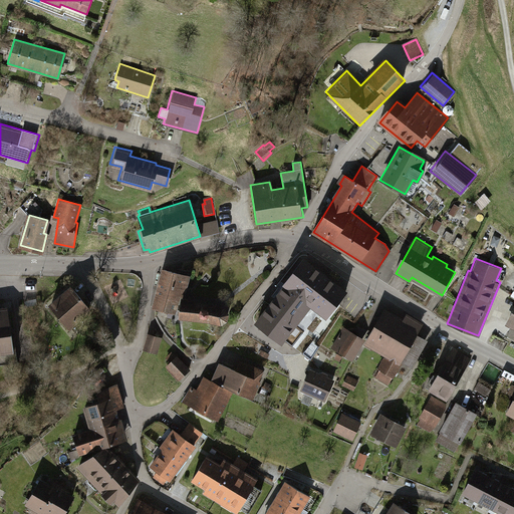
[(287,286),(257,323),(281,341),(311,303),(327,316),(346,292),(304,259),(284,284),(287,286)]
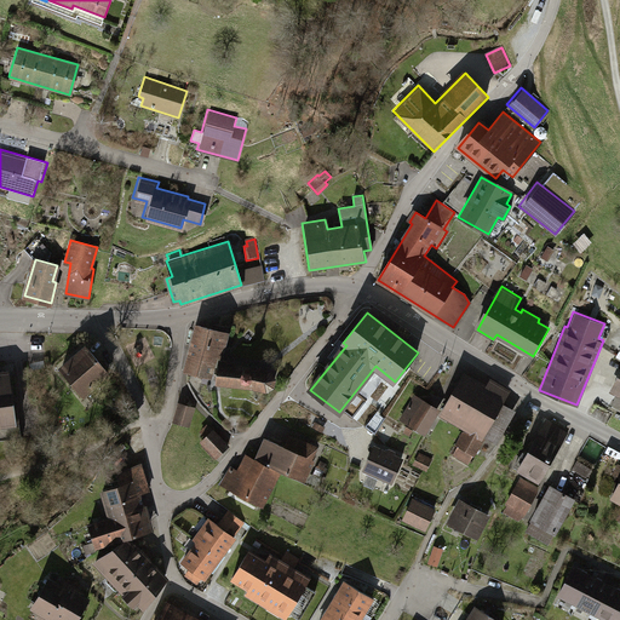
[(212,375),(217,359),(219,360),(227,331),(200,323),(187,369),(212,375)]
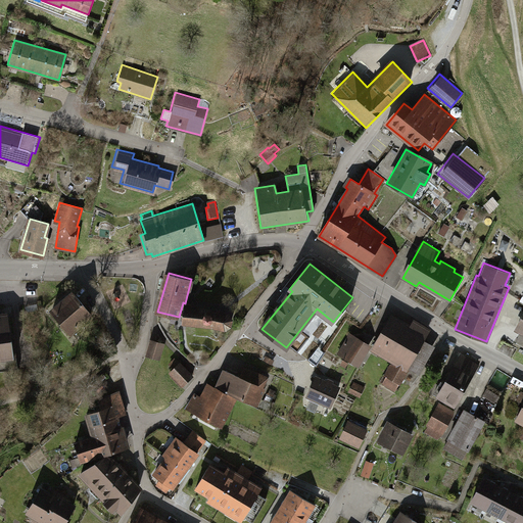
[(72,293),(51,311),(70,333),(91,316),(72,293)]
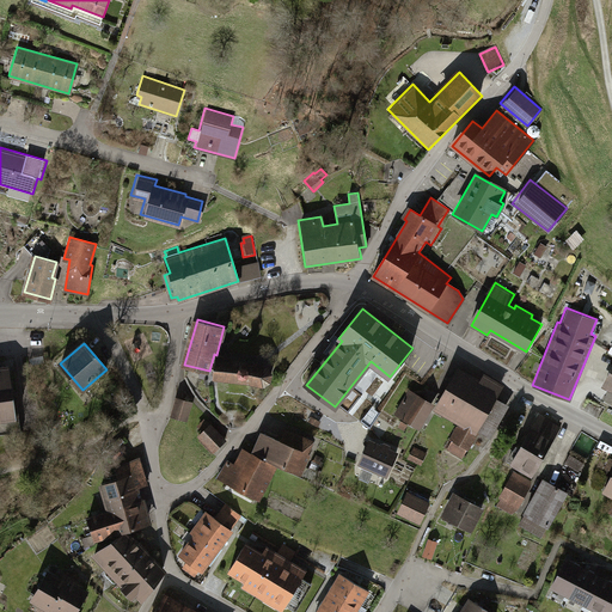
[(255,363),(218,357),(214,378),(249,381),(264,386),(270,381),(271,374),(267,367),(255,363)]
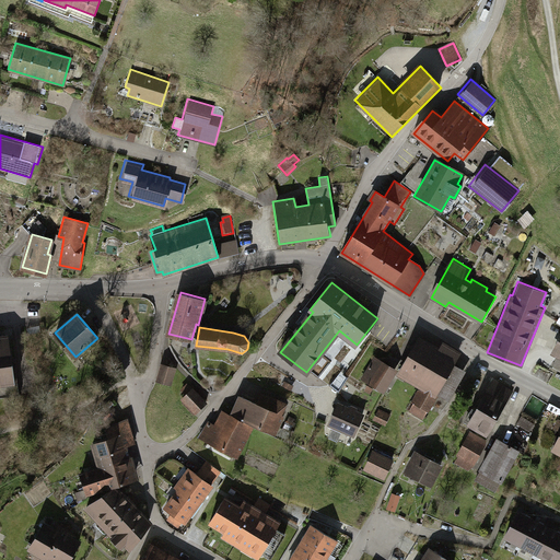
[(559,333),(549,353),(559,359),(559,333)]
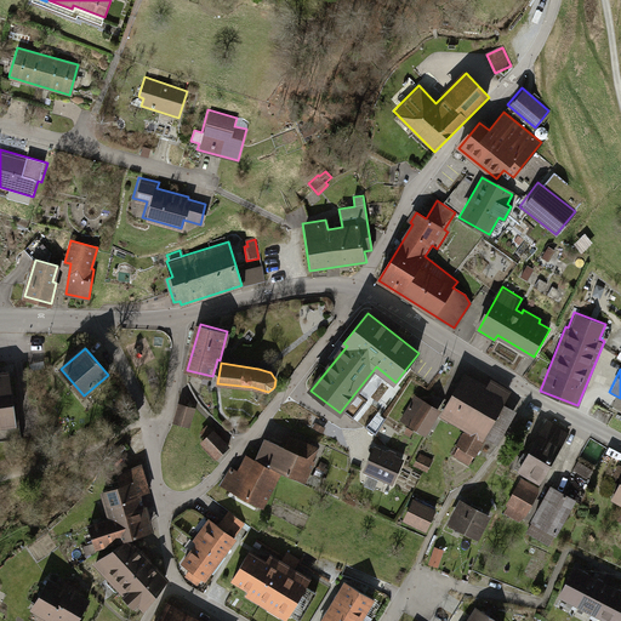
[(0,427),(16,426),(7,371),(0,371),(0,427)]
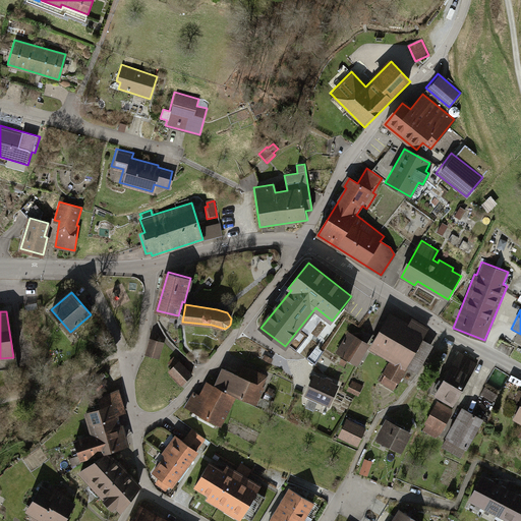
[(369,343),(366,347),(389,360),(382,373),(383,374),(378,382),(392,390),(396,382),(398,383),(406,368),(415,373),(431,346),(420,340),(427,328),(411,319),(408,324),(388,311),(369,343)]
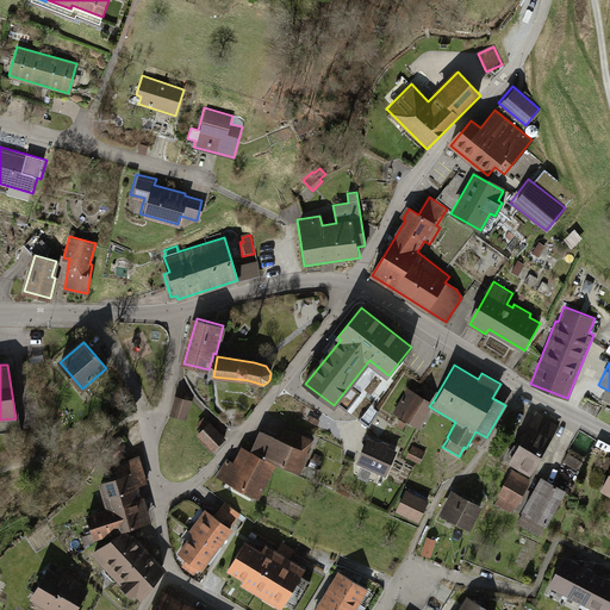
[(408,387),(393,414),(417,428),(429,406),(433,402),(408,387)]
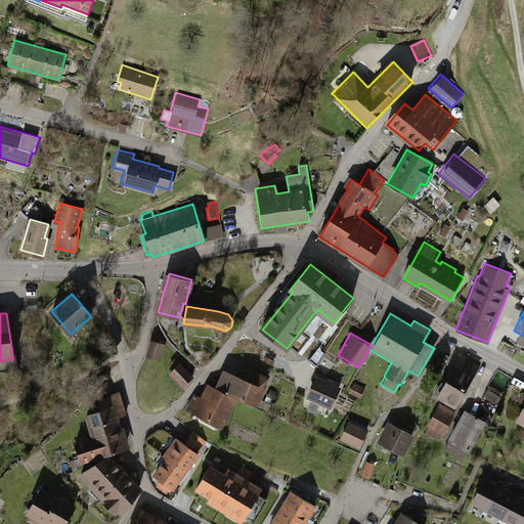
[(156,341),(149,357),(160,360),(166,345),(156,341)]
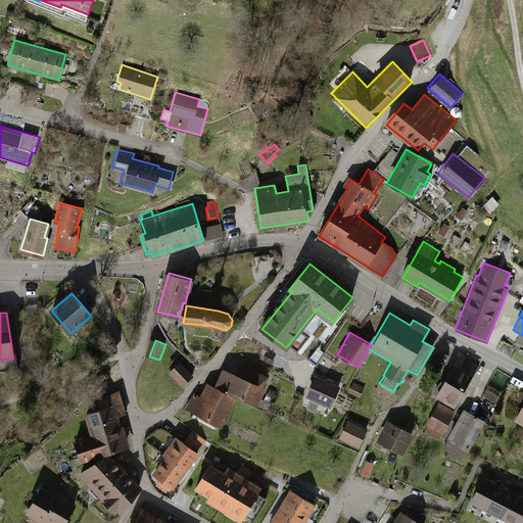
[(326,352),(318,346),(308,360),(317,366),(326,352)]
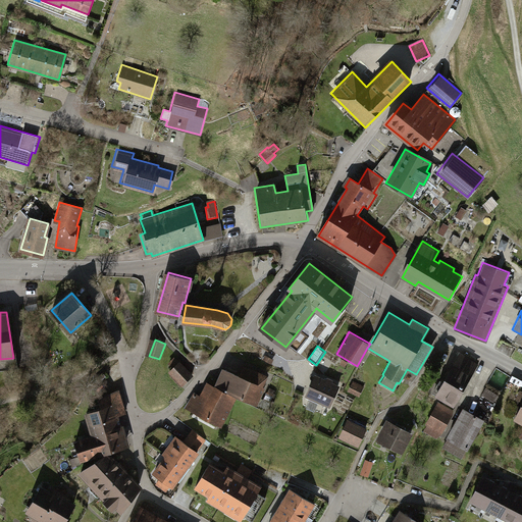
[(458,354),(433,395),(454,407),(478,366),(458,354)]
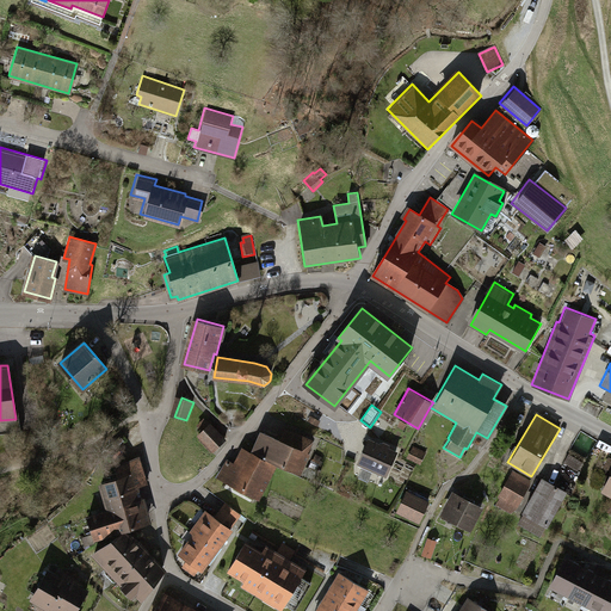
[(208,419),(195,433),(213,451),(227,438),(208,419)]
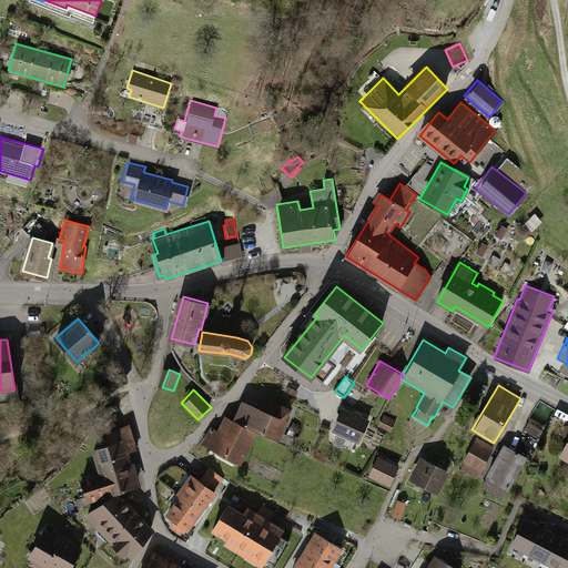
[(241,398),(231,418),(254,428),(277,439),(292,408),(264,395),(259,406),(241,398)]
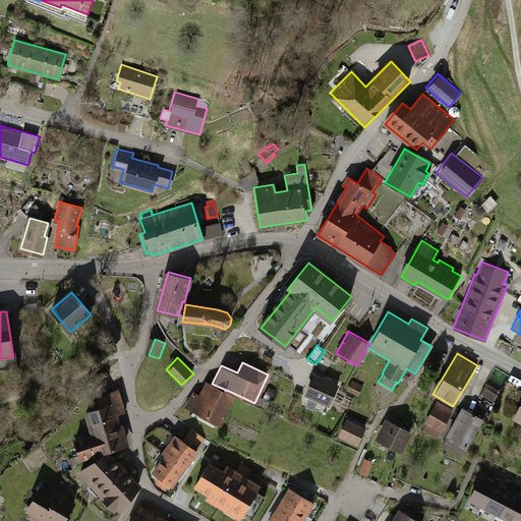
[(313,373),(304,395),(330,406),(339,385),(331,381),(332,380),(326,378),(325,379),(313,373)]
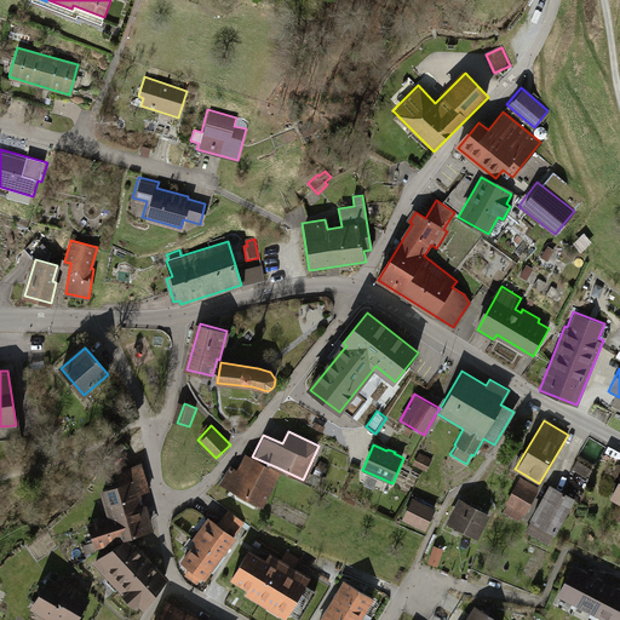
[(228,491),(259,505),(277,468),(252,457),(245,453),(228,491)]
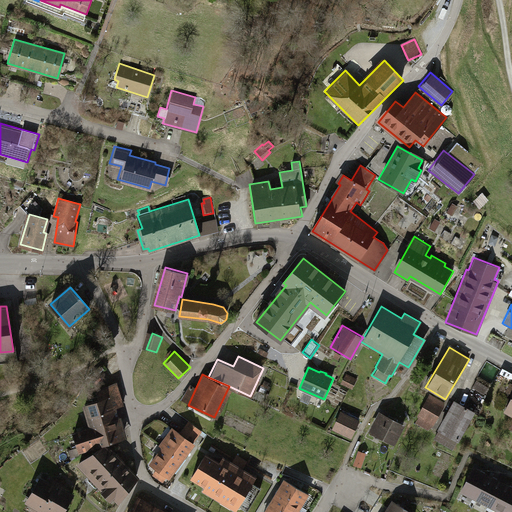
[(355,380),(345,375),(340,384),(350,389),(355,380)]
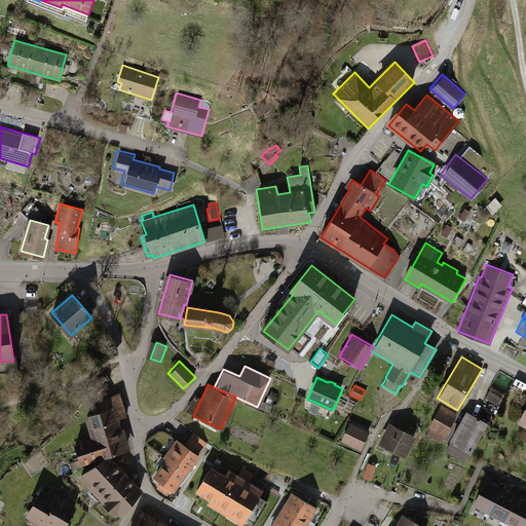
[(502,399),(489,391),(484,400),(497,407),(502,399)]
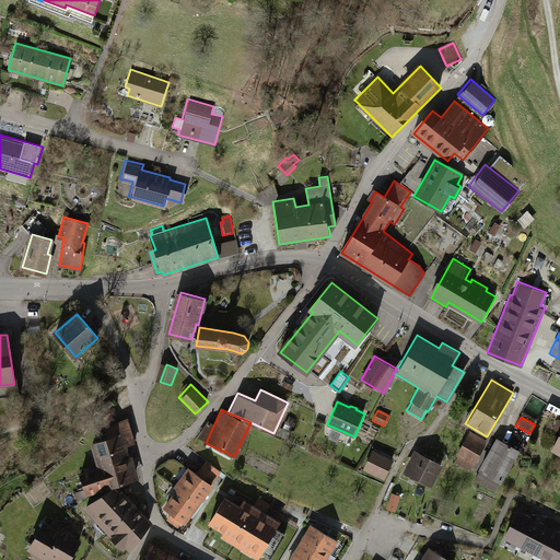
[(77,470),(84,494),(101,489),(114,485),(135,478),(125,447),(136,444),(127,418),(104,426),(106,434),(88,441),(95,465),(77,470)]
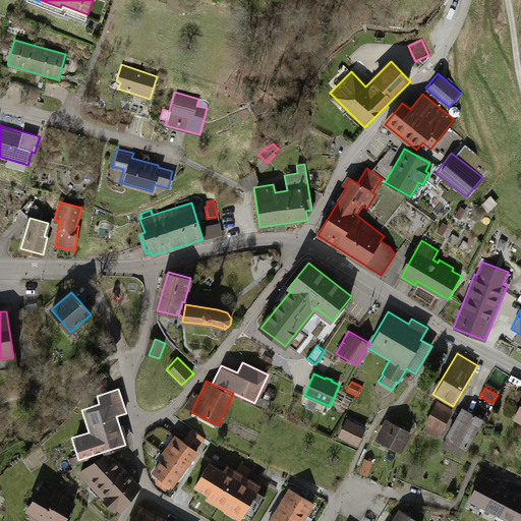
[(272,396),(265,393),(262,399),(270,402),(272,396)]
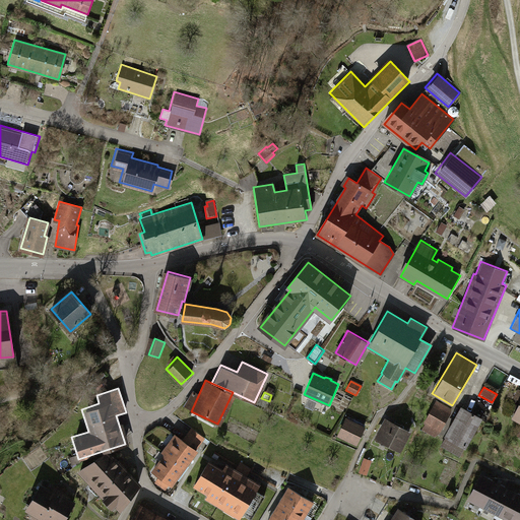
[(519,398),(511,416),(519,420),(519,432),(518,436),(519,437),(519,398)]
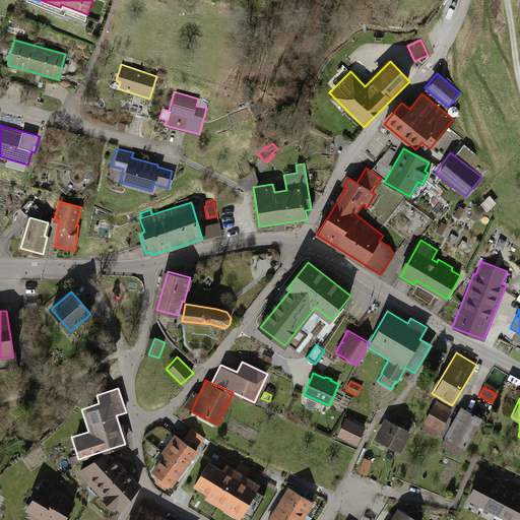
[(434,438),(451,409),(436,400),(423,423),(425,425),(421,430),(434,438)]
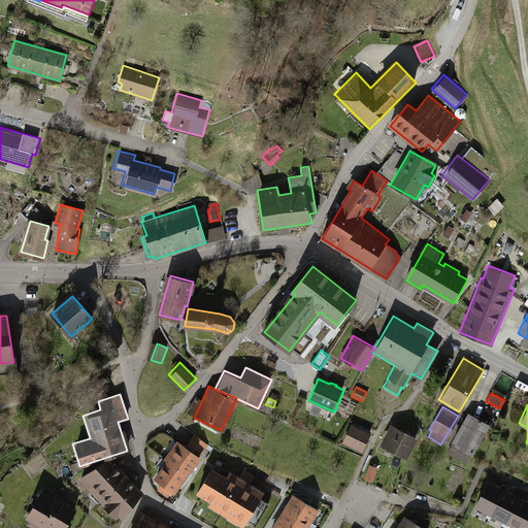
[(453,443),(447,453),(467,464),(489,427),(465,414),(450,441),(453,443)]
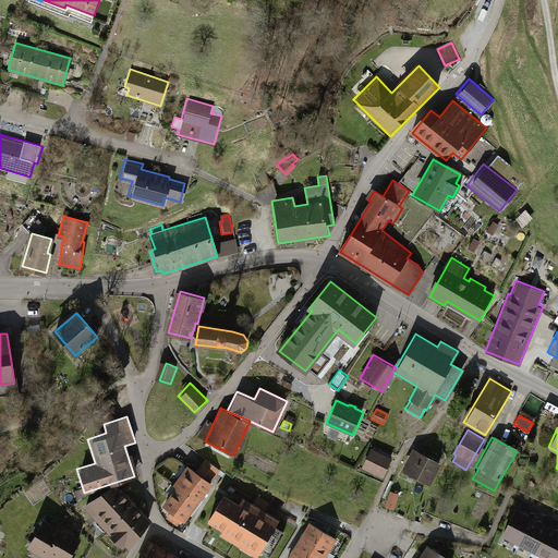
[(371,447),(361,466),(381,476),(391,457),(371,447)]
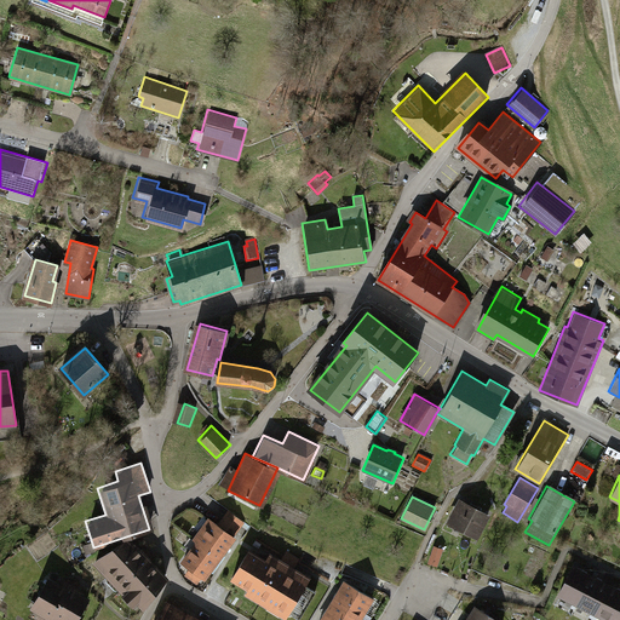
[(459,499),(447,523),(477,539),(489,514),(459,499)]
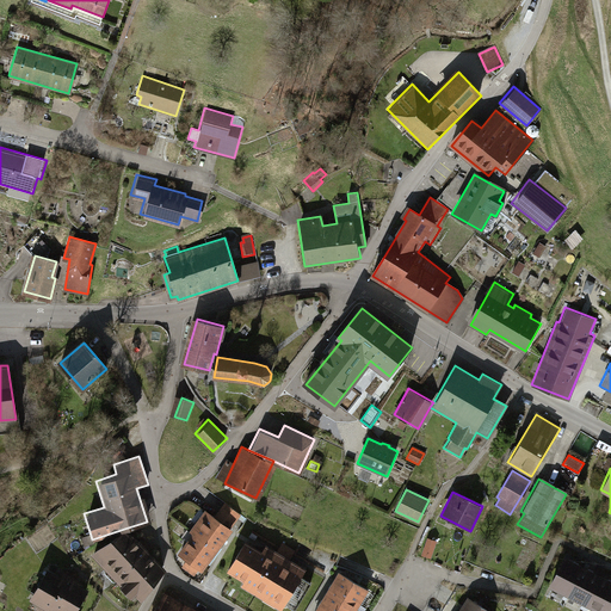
[(215,517),(207,511),(173,555),(198,574),(242,516),(226,503),(215,517)]
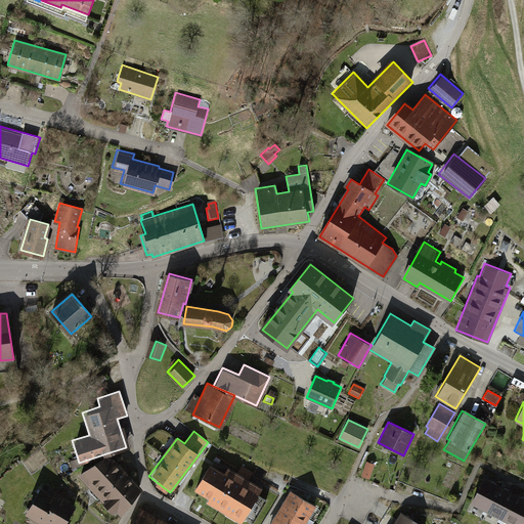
[(120,464),(118,466),(106,453),(94,457),(76,476),(112,511),(114,509),(120,515),(133,501),(140,488),(126,473),(128,471),(120,464)]
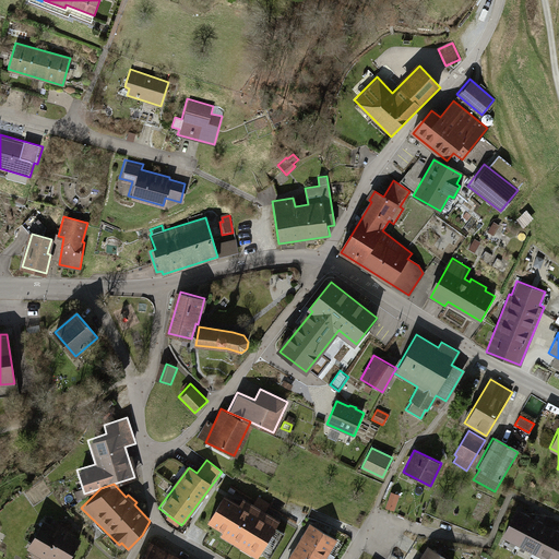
[(222,494),(204,523),(221,533),(218,537),(253,558),(257,558),(260,555),(266,558),(270,558),(286,534),(277,528),(282,521),(242,498),(238,503),(222,494)]
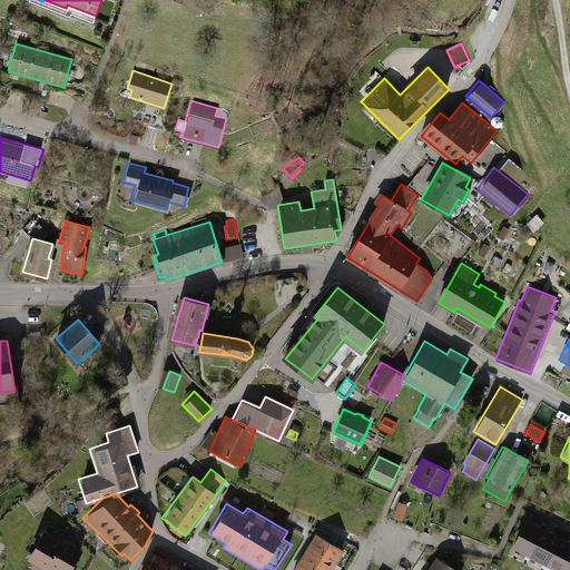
[(516,549),(558,569),(569,569),(569,540),(530,521),(516,549)]
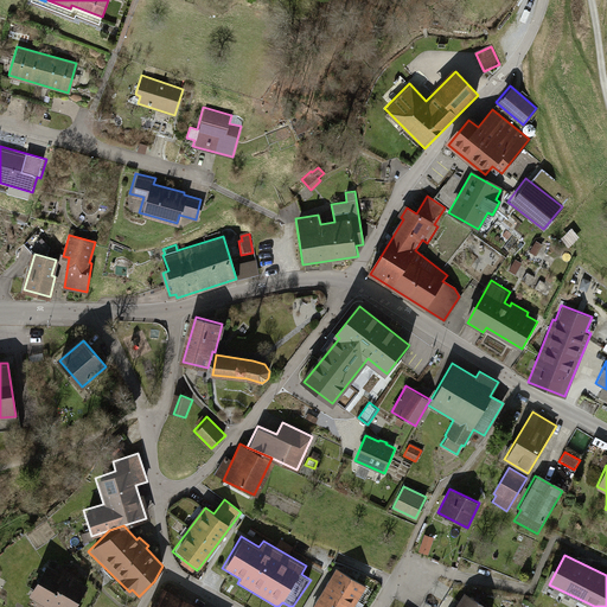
[(46,567),(30,595),(49,606),(50,606),(52,604),(58,606),(76,606),(75,606),(87,587),(80,582),(81,580),(59,568),(57,573),(46,567)]
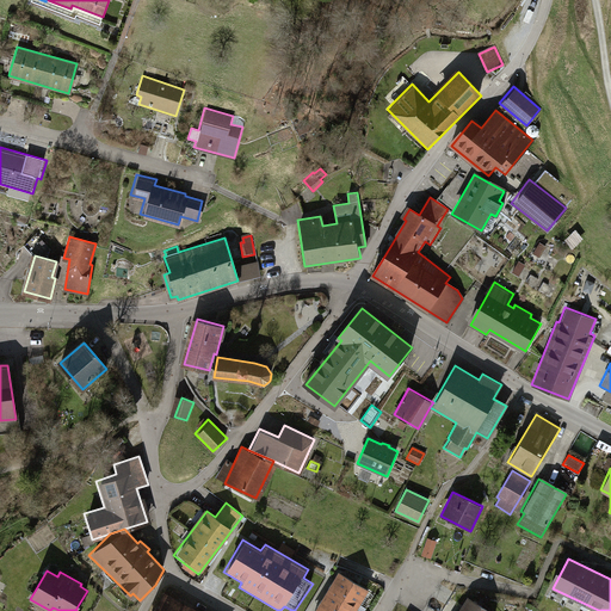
[(363,610),(374,593),(340,573),(316,610),(363,610)]
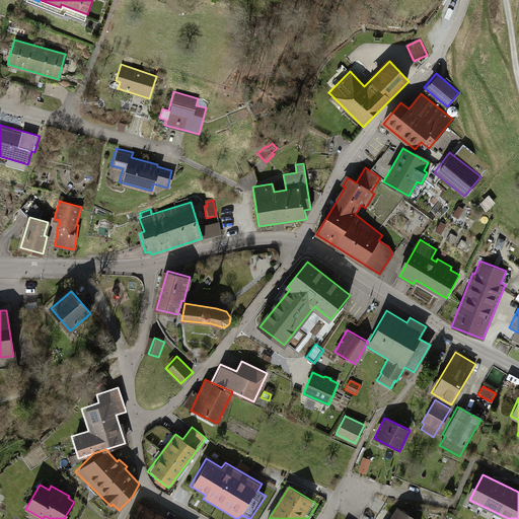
[(171,518),(139,503),(130,518),(171,518)]
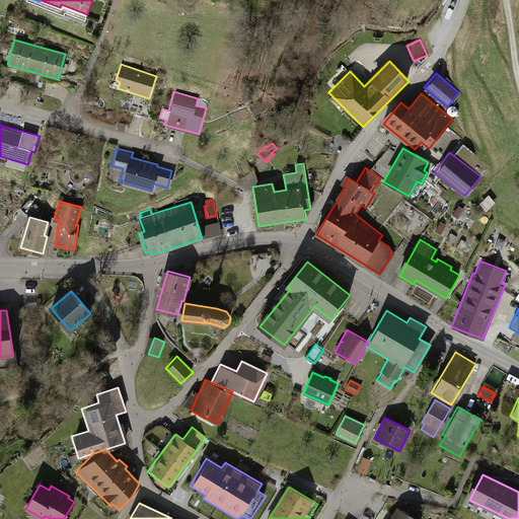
[(417,518),(398,507),(390,518),(417,518)]
